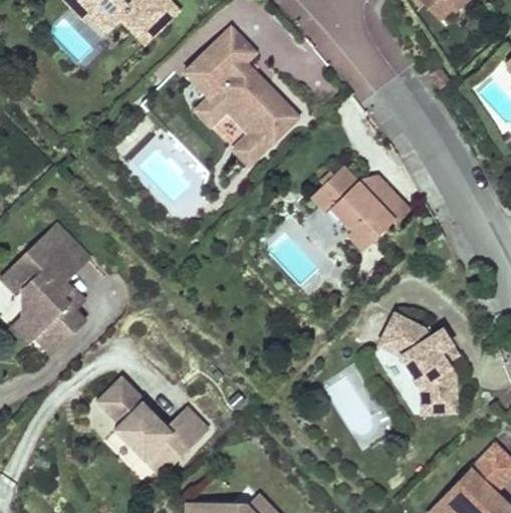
[(95,10),(84,0),(65,0),(102,36),(106,31),(90,15),(95,10)]
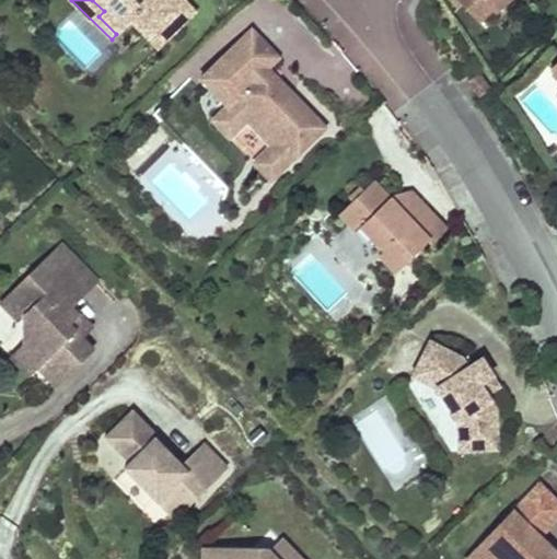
[(194,10),(184,0),(92,0),(104,11),(99,16),(116,34),(131,20),(158,46),(194,10)]
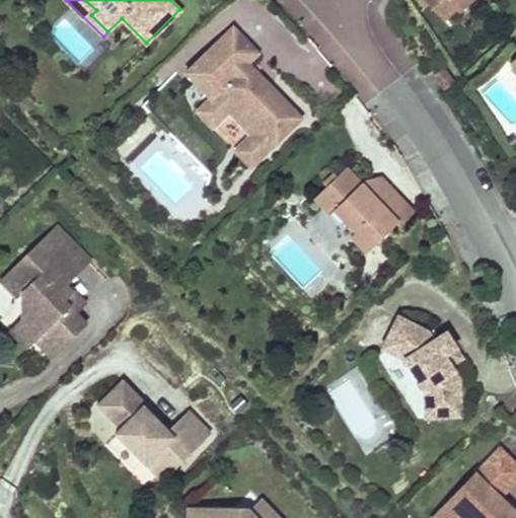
[(210,95),(208,98),(223,114),(228,109),(251,133),(242,142),(259,158),(301,116),(247,61),(258,51),(232,25),(186,70),(210,95)]
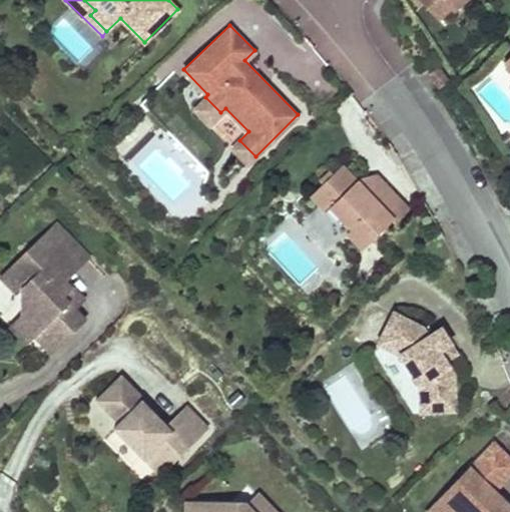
[(509,48),(500,58),(509,68),(509,48)]
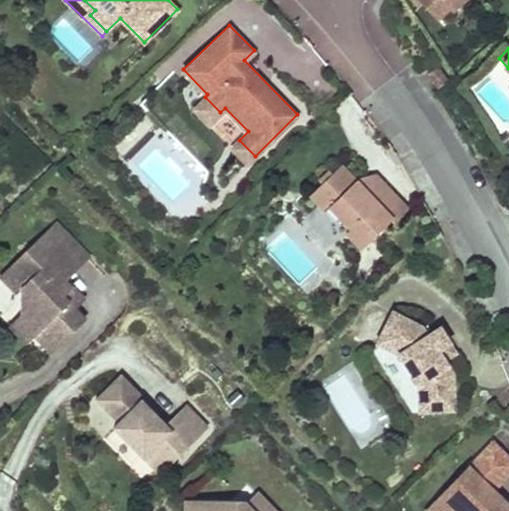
[(444,82),(434,68),(426,74),(436,88),(444,82)]
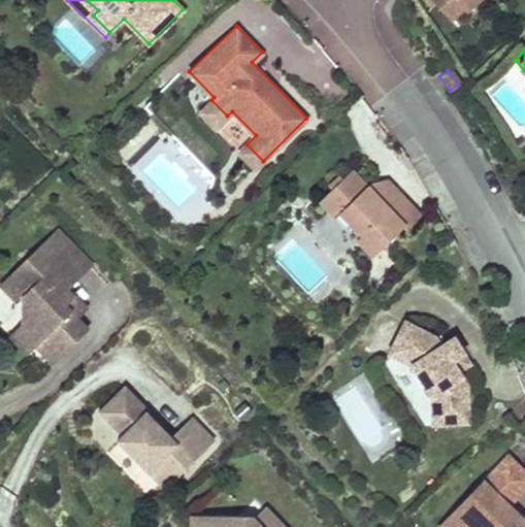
[(256,135),(232,111),(227,116),(211,100),(199,111),(256,168),(263,161),(247,144),(256,135)]
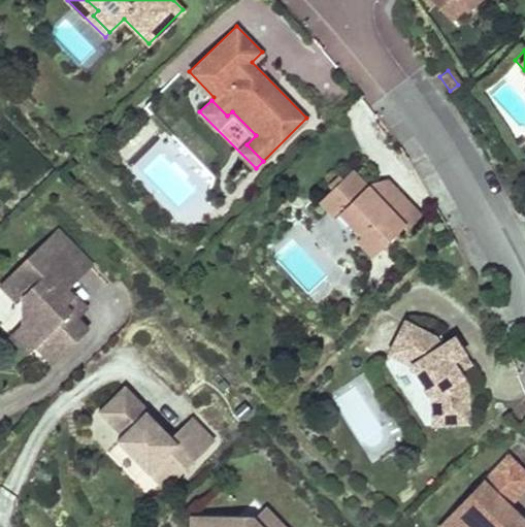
[(127,160),(159,132),(150,122),(118,151),(127,160)]
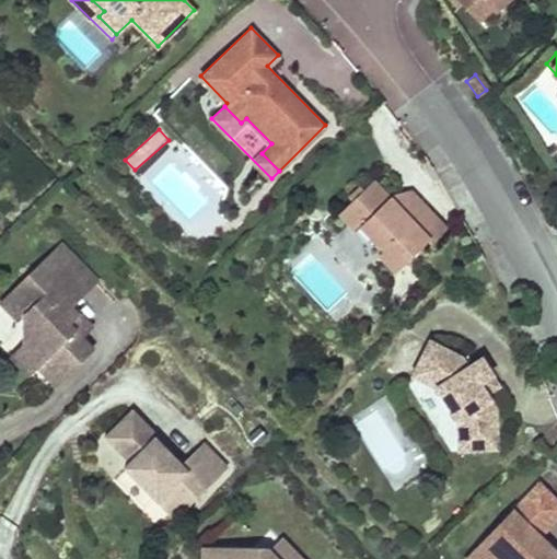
[(335,214),(354,231),(358,225),(382,246),(379,252),(397,268),(426,233),(429,236),(443,220),(415,196),(413,190),(409,191),(396,197),(391,202),(382,195),(364,179),(335,214)]
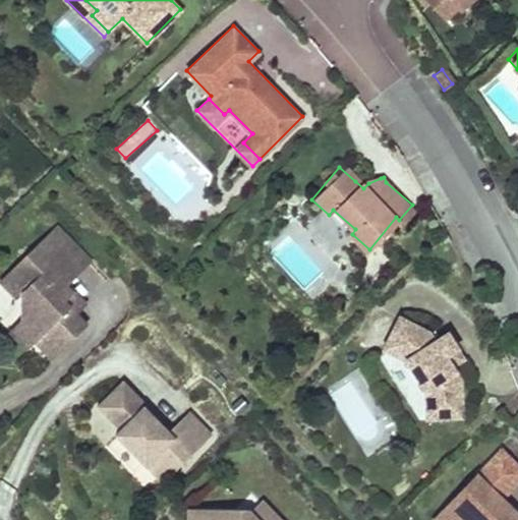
[(355,181),(363,188),(368,183),(381,178),(373,173),(355,181)]
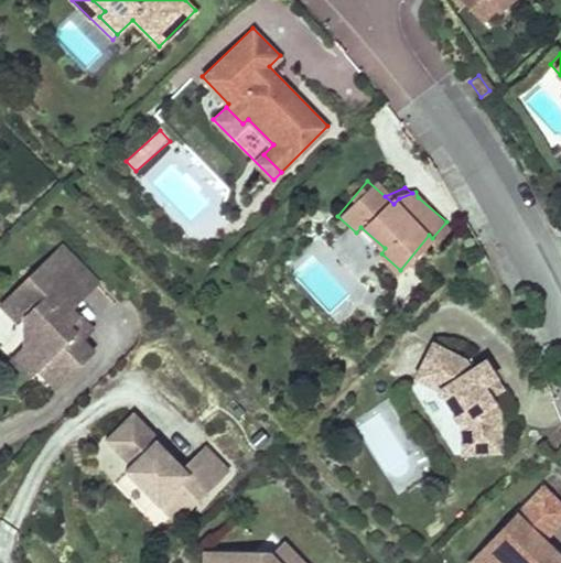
[(356,233),(348,241),(374,262),(381,253),(385,248),(360,227),(356,233)]
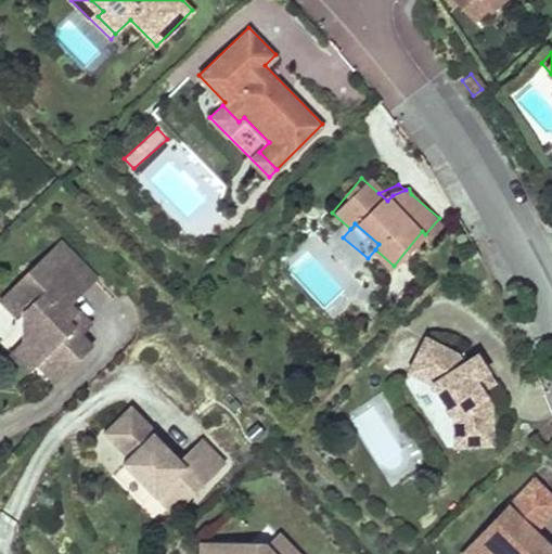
[(66,296),(92,270),(62,240),(4,296),(23,314),(28,309),(42,323),(30,334),(49,352),(43,359),(62,378),(95,346),(81,332),(71,321),(81,311),(66,296)]
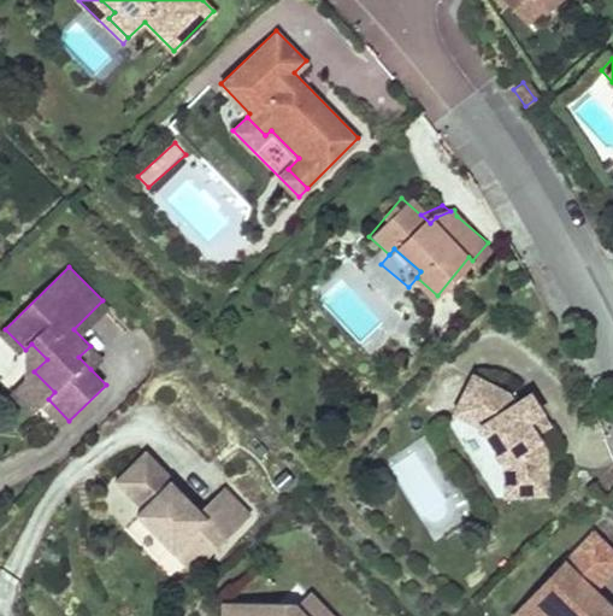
[(54,392),(34,371),(47,359),(31,344),(25,350),(28,379),(17,389),(37,410),(48,399),(54,392)]
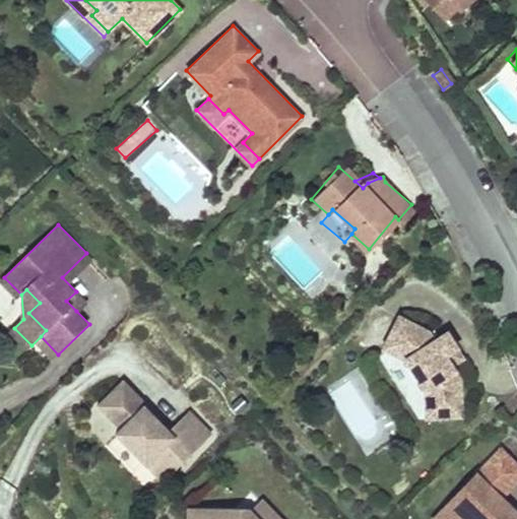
[(85,301),(76,292),(66,301),(76,311),(85,301)]
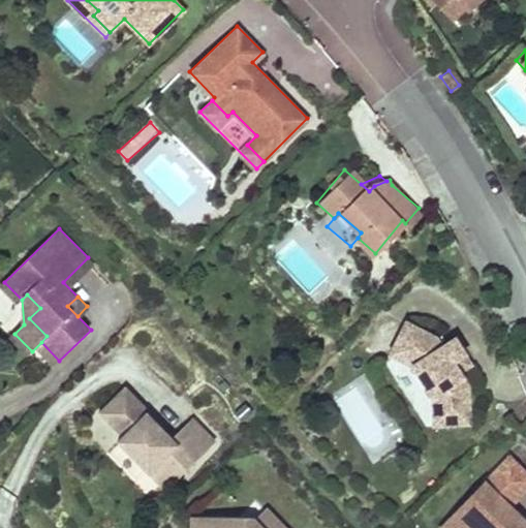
[(462,371),(456,362),(468,352),(455,334),(441,343),(437,335),(405,318),(384,351),(409,368),(430,396),(429,424),(470,426),(469,381),(462,371)]
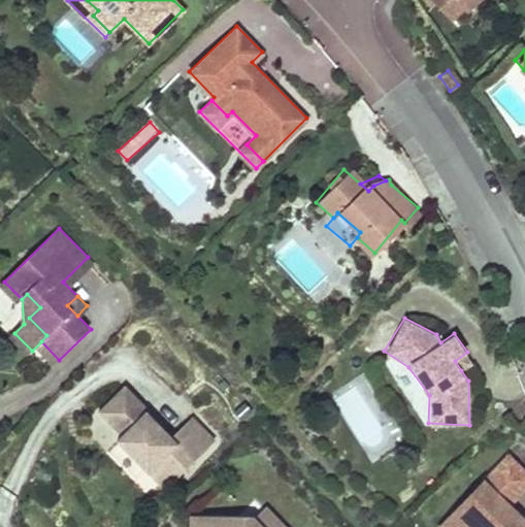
[(474,362),(467,352),(455,361),(461,370),(474,362)]
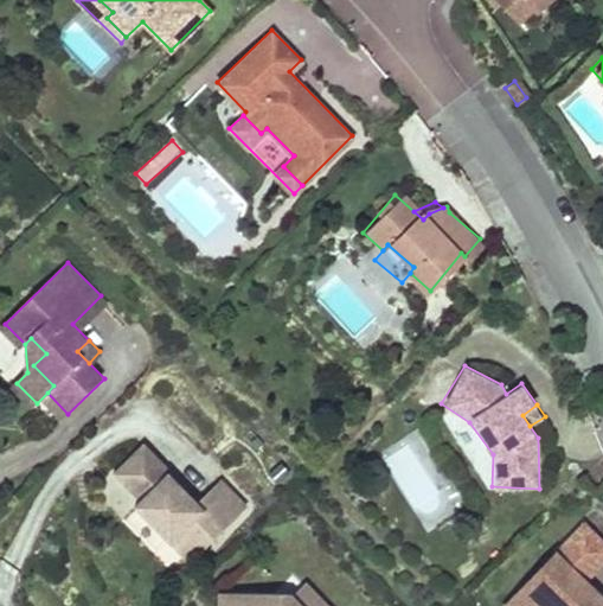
[(140,504),(194,560),(251,503),(224,476),(200,499),(172,472),(175,469),(147,441),(117,471),(145,498),(140,504)]
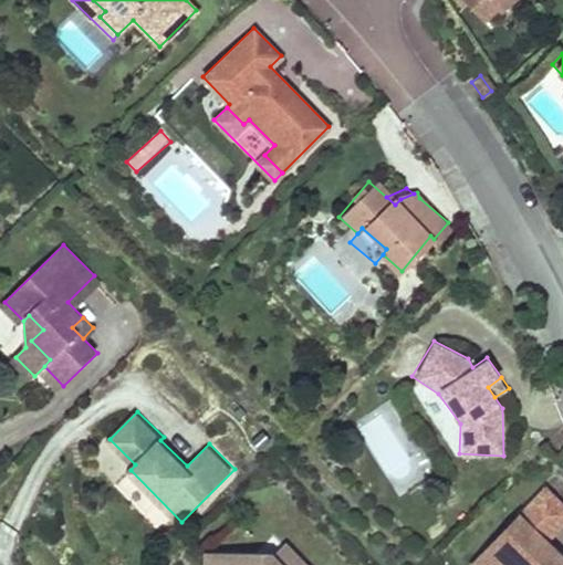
[(562,564),(562,550),(554,542),(562,532),(562,497),(548,483),(480,553),(493,564),(562,564)]
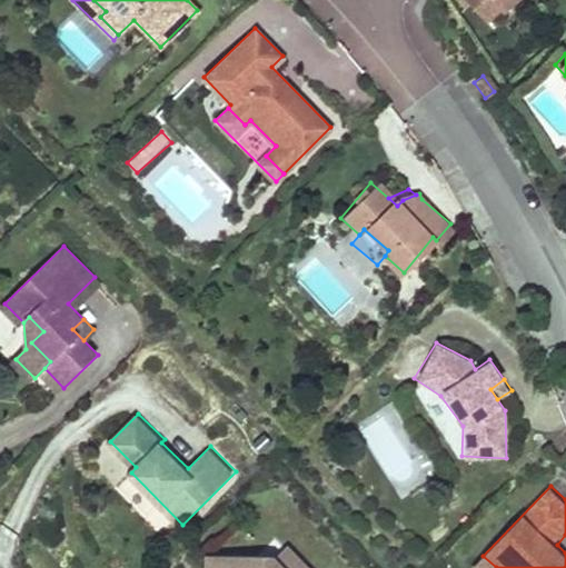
[(313,567),(291,546),(278,559),(276,556),(237,556),(236,567),(313,567)]
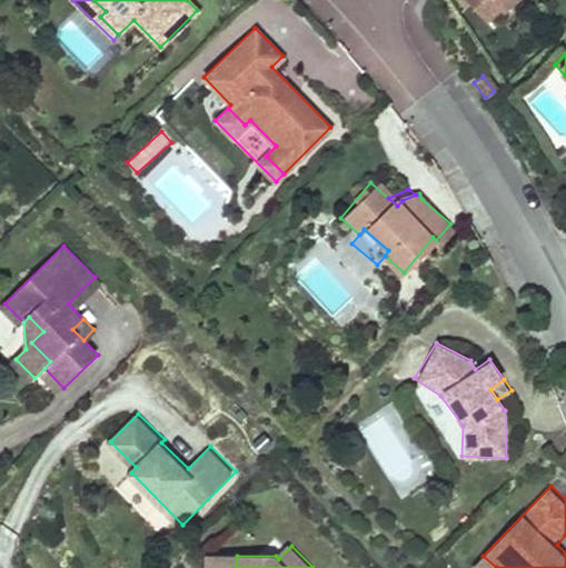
[(236,567),(237,556),(212,556),(212,567),(236,567)]
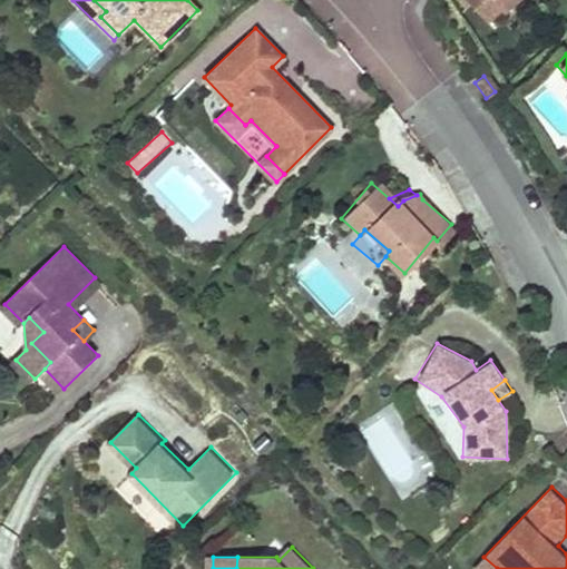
[(497,568),(484,557),(478,562),(485,568),(497,568)]
